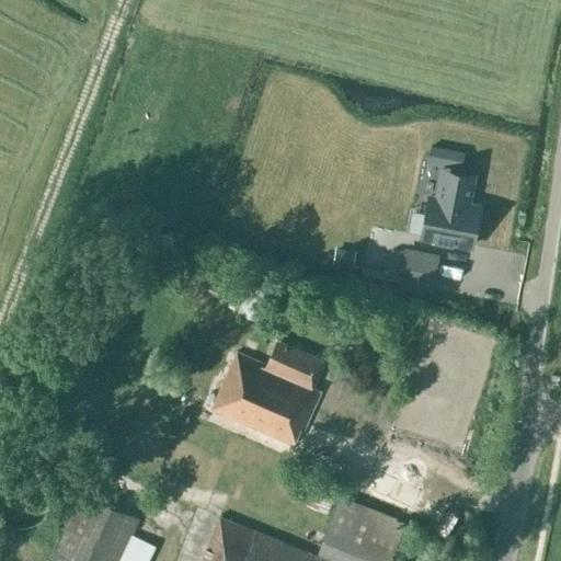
[(473,176),(442,170),(436,204),(428,203),(421,238),(470,247),(479,207),(468,205),(473,176)]
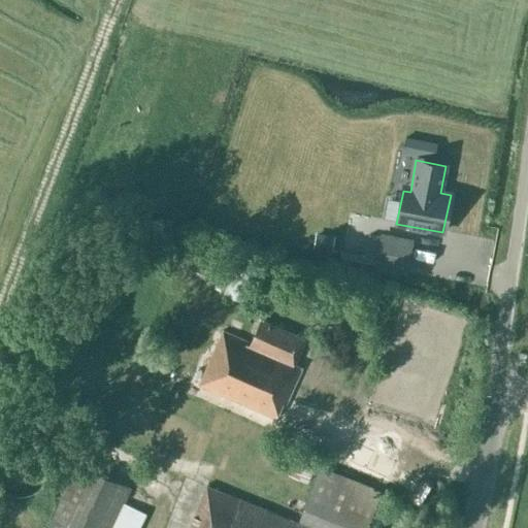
[(409,243),(382,238),(376,265),(404,270),(409,243)]
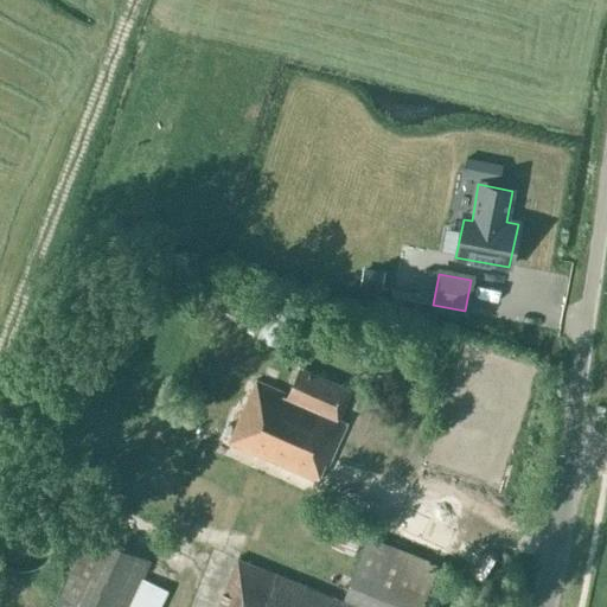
[(273,298),(259,338),(287,347),(301,308),(273,298)]
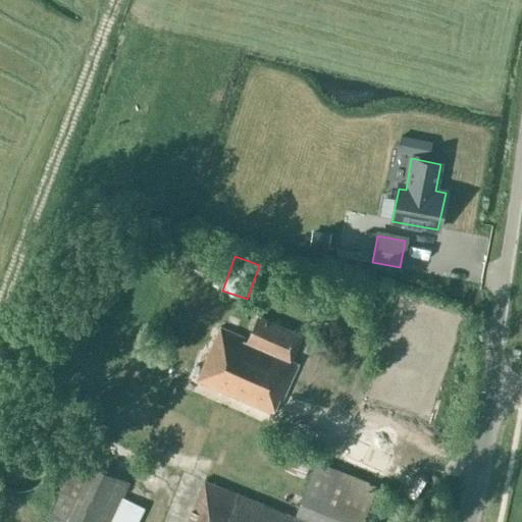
[(220,326),(196,380),(272,414),(278,400),(281,401),(299,363),(291,360),(302,335),(259,316),(249,340),(220,326)]
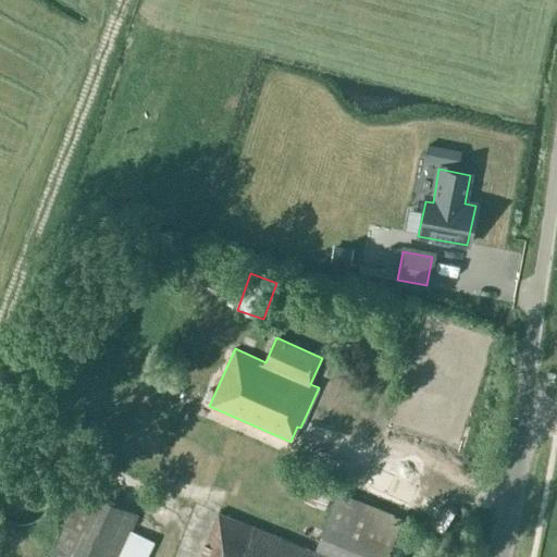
[(187,383),(182,410),(207,415),(211,387),(187,383)]
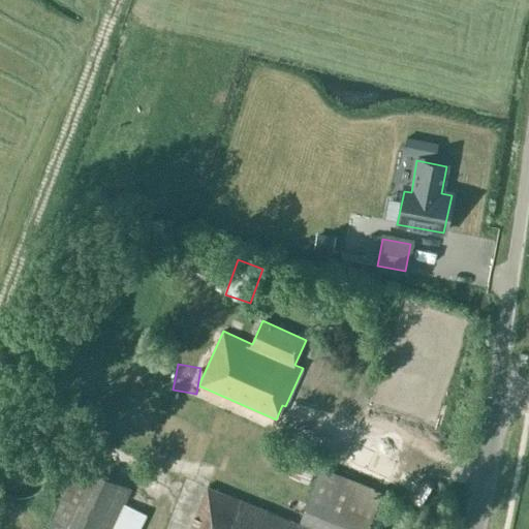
[(351,452),(375,477),(376,478),(397,459),(369,429),(354,442),(335,435),(328,457),(347,463),(351,452)]
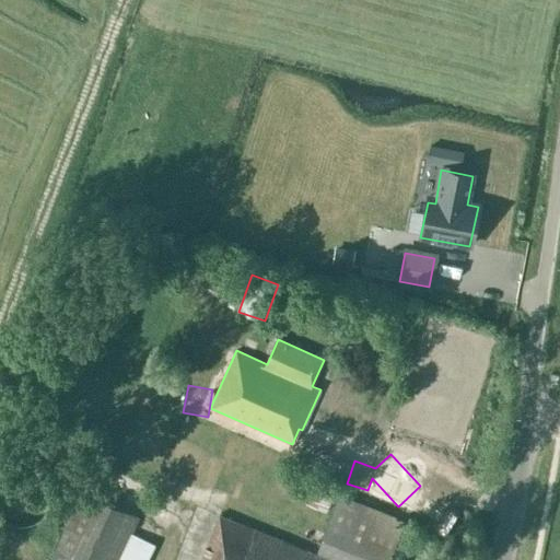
[(131,533),(139,517),(82,491),(49,559),(147,559),(154,544),(131,533)]
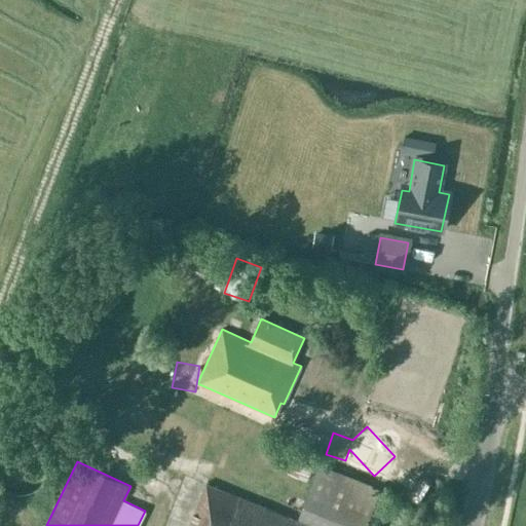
[(366,525),(381,489),(318,464),(297,519),(207,483),(188,525),(366,525)]
